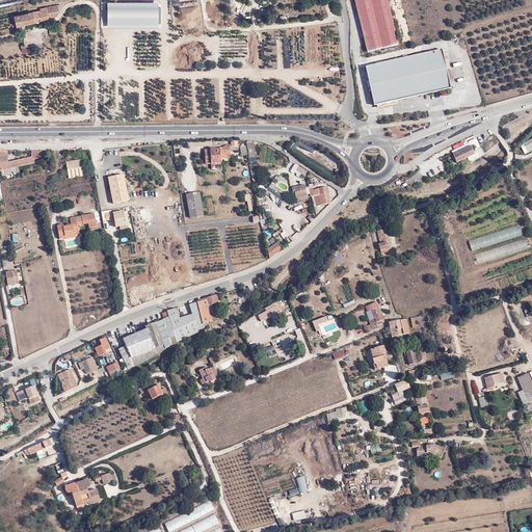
[(386,0),(353,0),(367,51),(397,44),(386,0)]
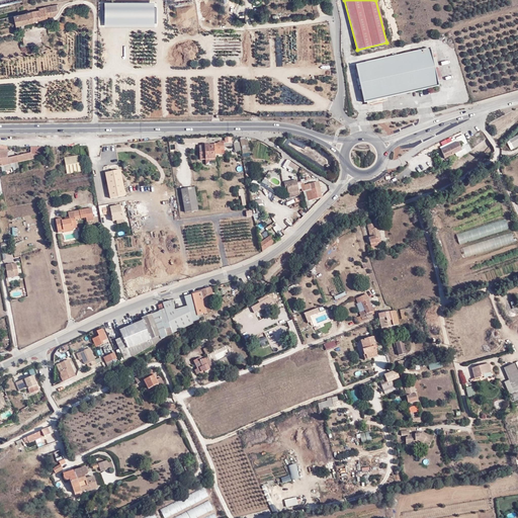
[(155,3),(103,3),(103,27),(154,27),(155,3)]
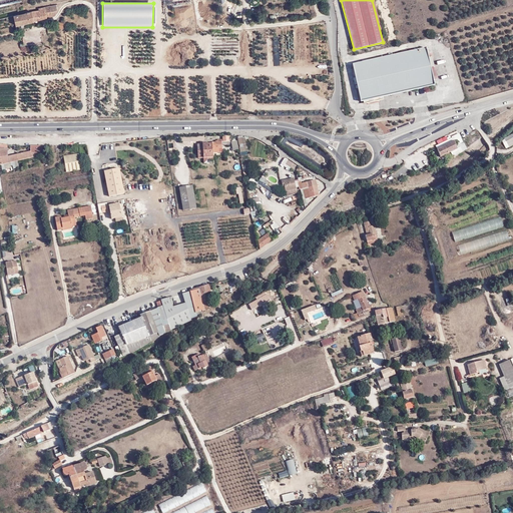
[(55,5),(37,8),(38,10),(14,16),(16,27),(41,20),(46,19),(46,17),(55,15),(56,11),(55,5)]
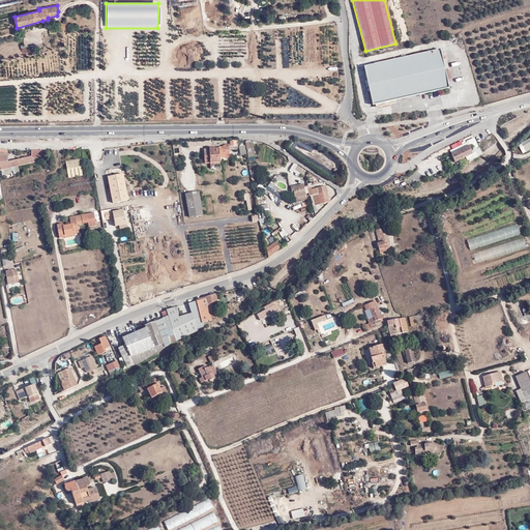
[(373,105),(408,96),(408,94),(440,87),(440,89),(450,87),(441,49),(365,64),(373,105)]
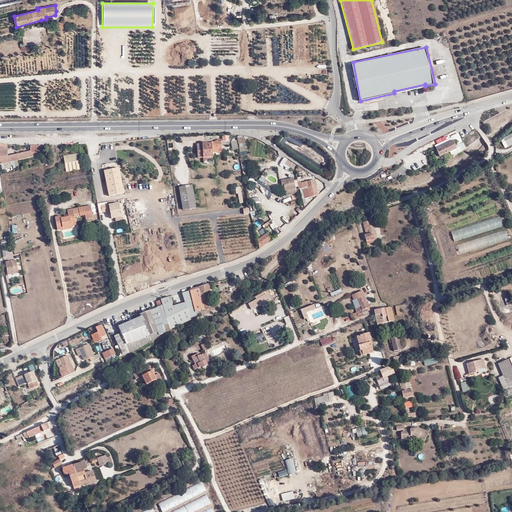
[(435,59),(438,76),(445,75),(442,58),(435,59)]
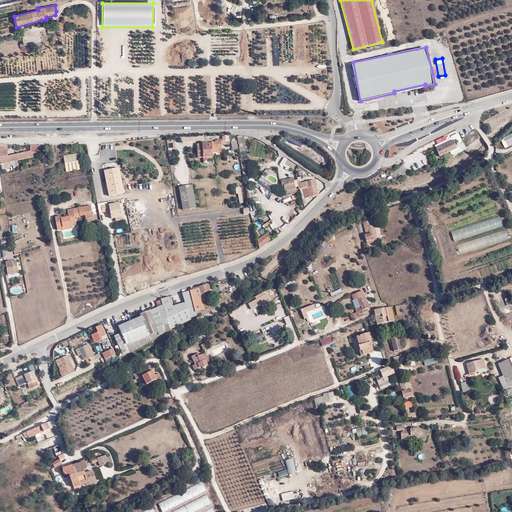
[(394,91),(394,93),(425,86),(425,84),(394,91)]
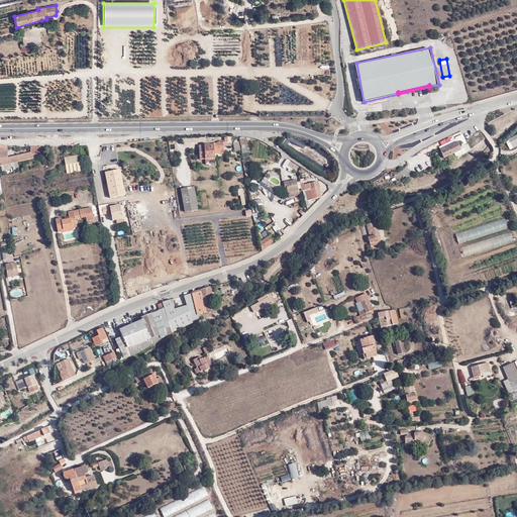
[(516,137),(515,135),(508,139),(512,147),(516,144),(515,142),(516,140),(516,137)]
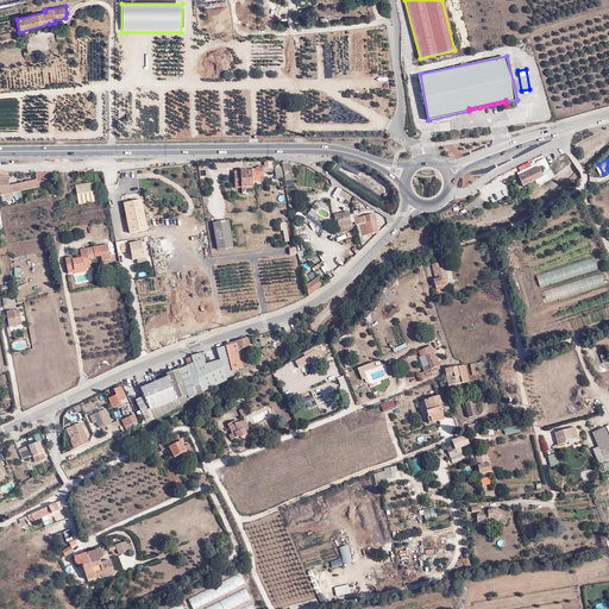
[(248,184),(255,183),(253,179),(264,177),(264,173),(272,171),(271,162),(263,163),(263,165),(257,167),(258,170),(252,170),(251,168),(245,169),(248,184)]
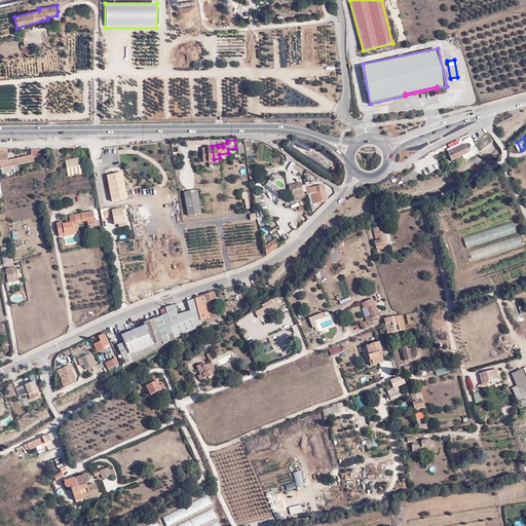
[(464,144),(447,153),(450,160),(468,151),(464,144)]
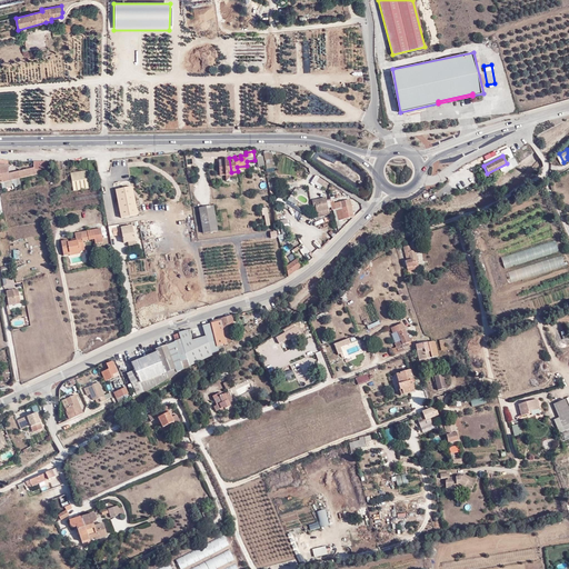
[(238,172),(238,171),(231,172),(229,158),(218,159),(220,176),(238,172)]
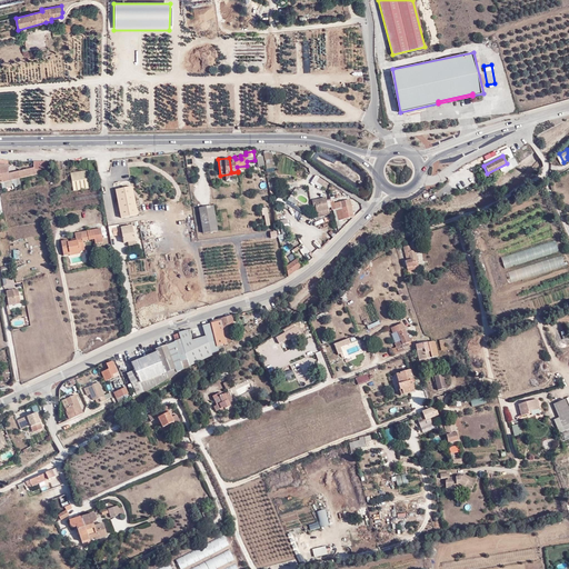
[(0,182),(1,182),(11,180),(37,173),(37,170),(48,168),(47,162),(33,162),(33,167),(8,173),(9,161),(0,159),(0,182)]
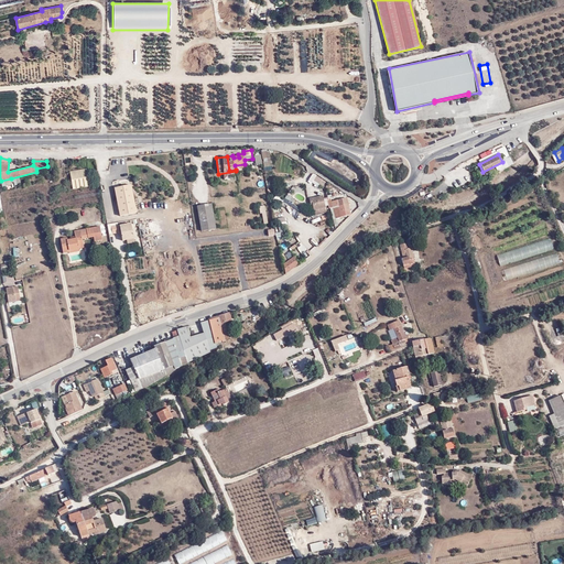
[(87,169),(71,172),(74,188),(90,185),(87,169)]
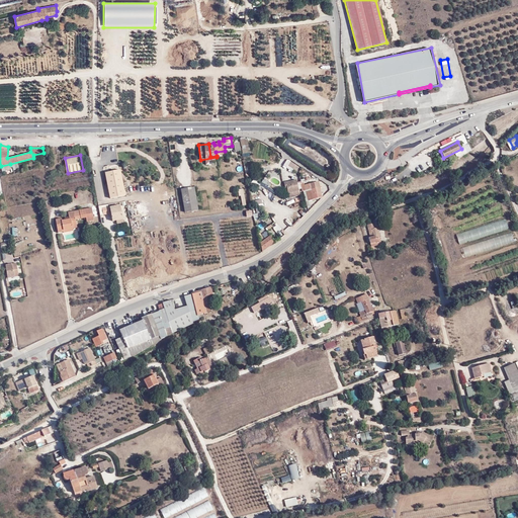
[(291,161),(288,164),(296,171),(299,167),(291,161)]
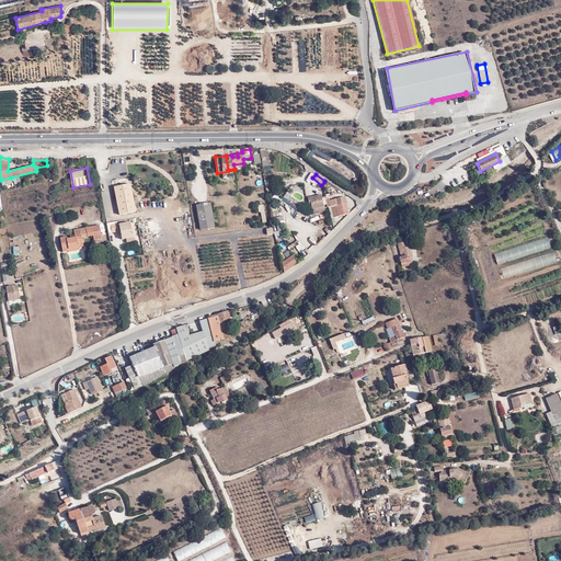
[(130,182),(114,185),(119,214),(136,212),(130,182)]
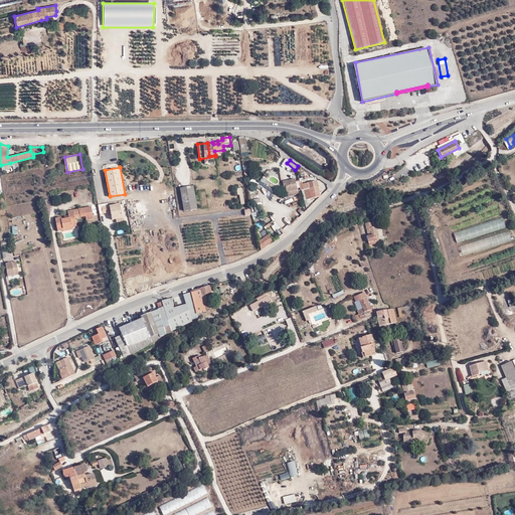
[(300,187),(299,181),(296,182),(295,178),(282,181),(284,186),(285,186),(286,193),(297,191),(298,191),(297,188),(300,187)]
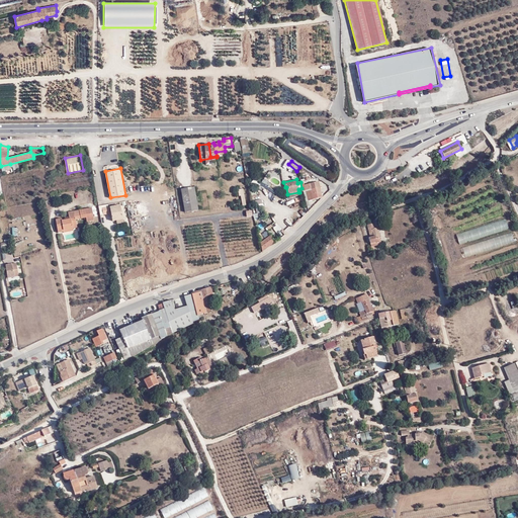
[(318,182),(303,185),(306,201),(310,200),(322,197),(318,182)]
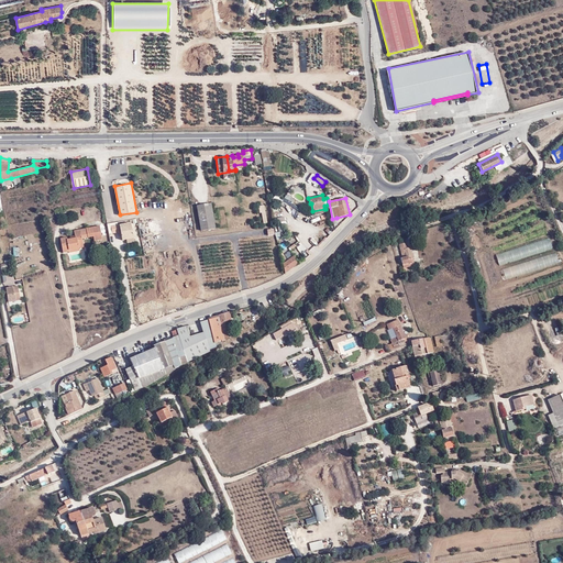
[(211,203),(197,206),(200,230),(214,229),(211,203)]
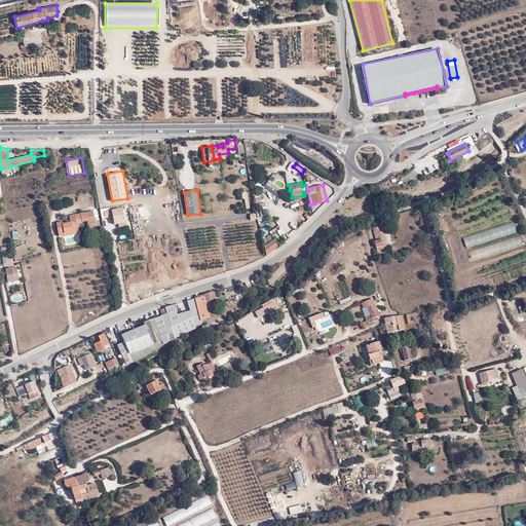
[(118,224),(125,223),(122,208),(112,210),(115,225),(118,224)]
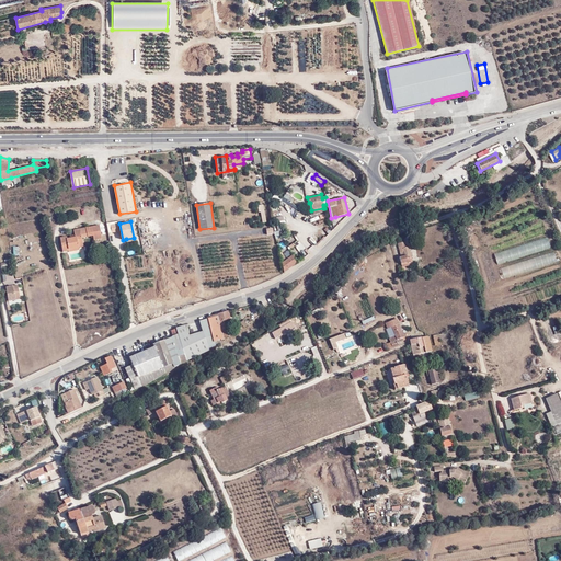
[(79,247),(83,245),(83,239),(95,236),(96,242),(103,240),(100,227),(73,233),(75,238),(76,240),(71,241),(67,242),(67,240),(60,241),(64,255),(69,253),(69,251),(79,249),(79,247)]
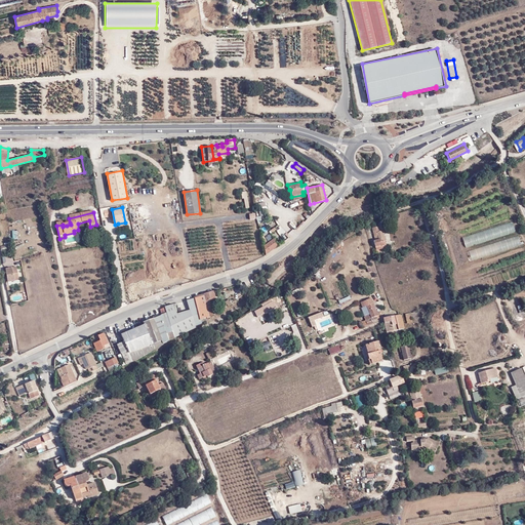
[(301,221),(300,217),(291,219),(292,227),(297,226),(297,223),(301,221)]
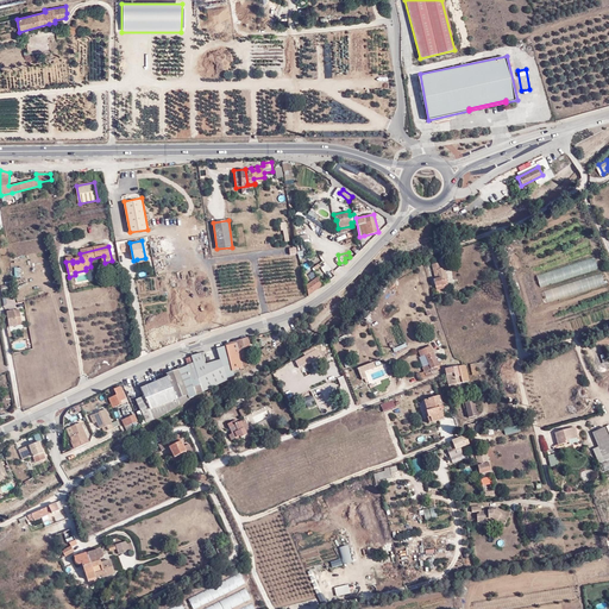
[(595,257),(537,274),(540,287),(598,269),(595,257)]
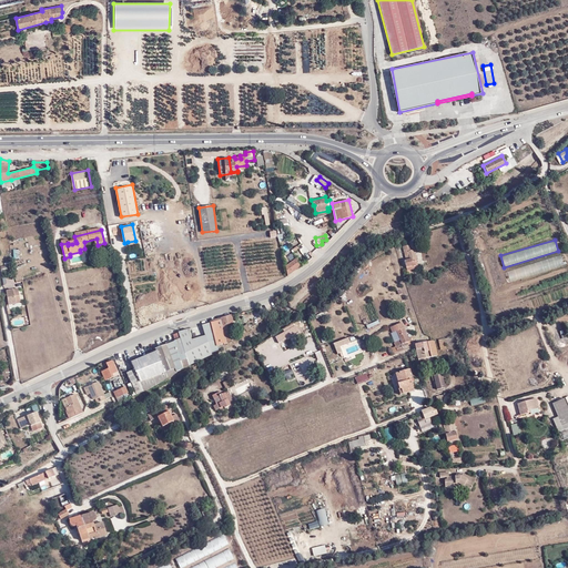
[(407,255),(407,259),(412,257),(413,265),(417,264),(416,257),(419,256),(418,249),(409,250),(411,254),(407,255)]
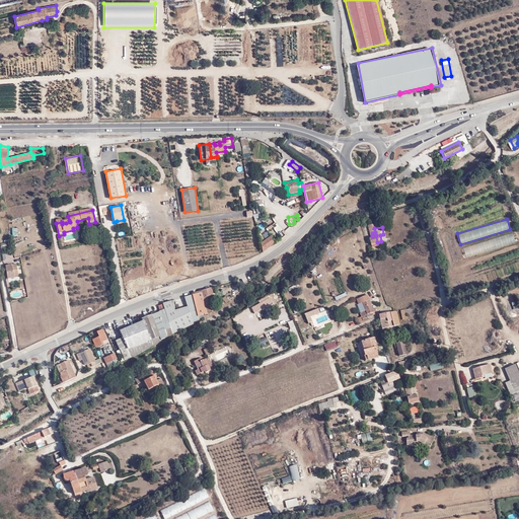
[(263,243),(271,236),(268,230),(261,235),(263,243)]
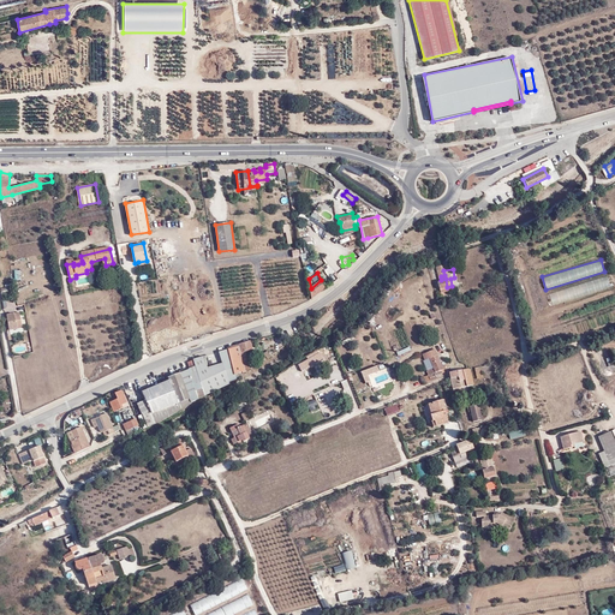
[(551,305),(610,287),(607,275),(548,293),(551,305)]
